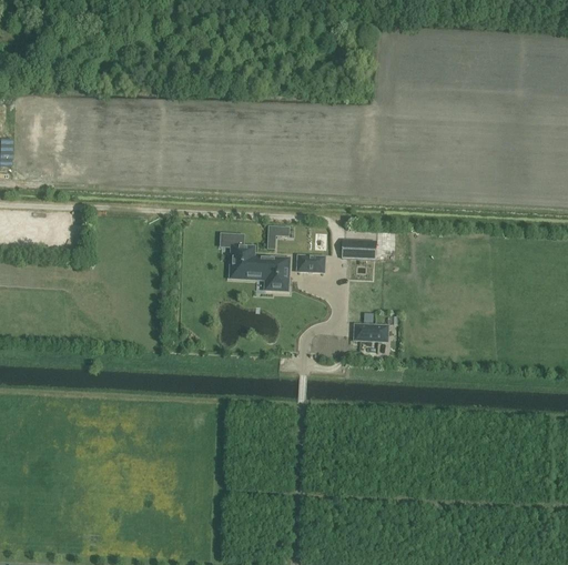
[(1,138),(0,161),(0,164),(12,165),(13,138),(1,138)]
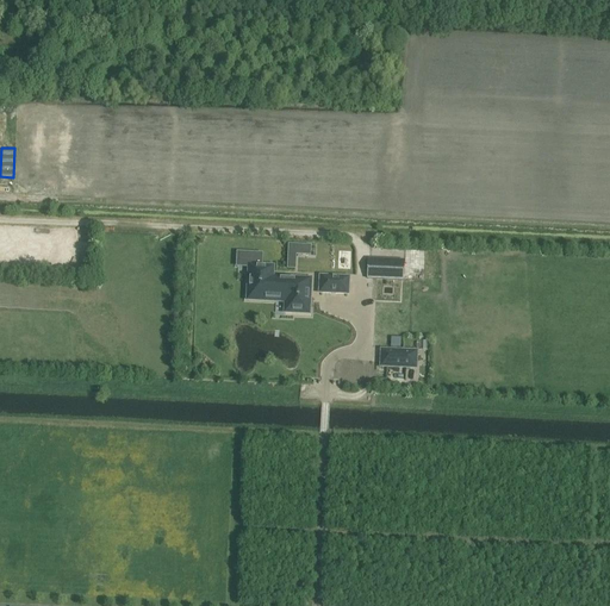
[(367,257),(366,277),(404,281),(405,260),(367,257)]
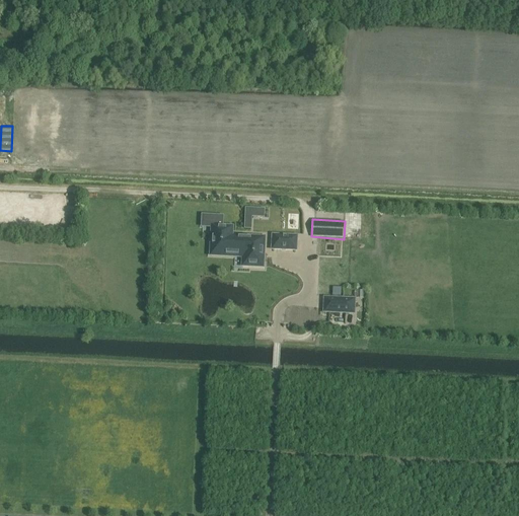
[(243,256),(242,264),(263,265),(264,238),(231,236),(232,224),(212,223),(211,249),(211,254),(243,256)]
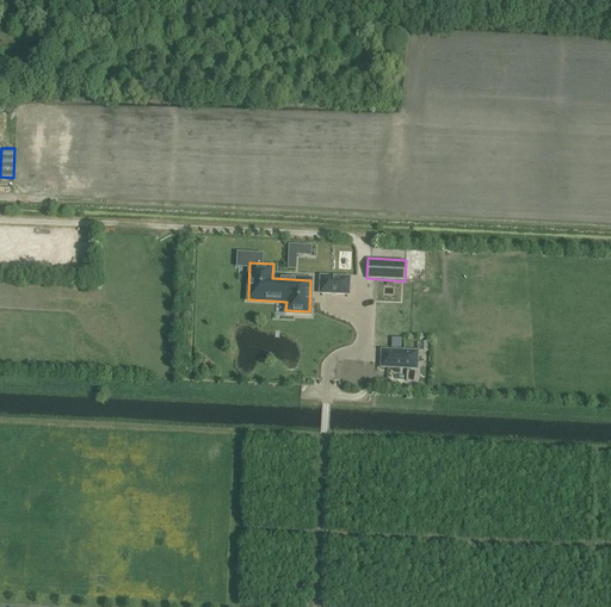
[(349,291),(350,274),(321,273),(320,290),(349,291)]
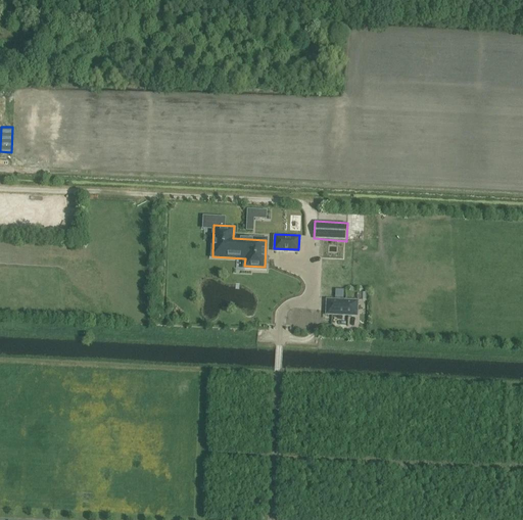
[(357,314),(358,299),(327,297),(326,312),(357,314)]
